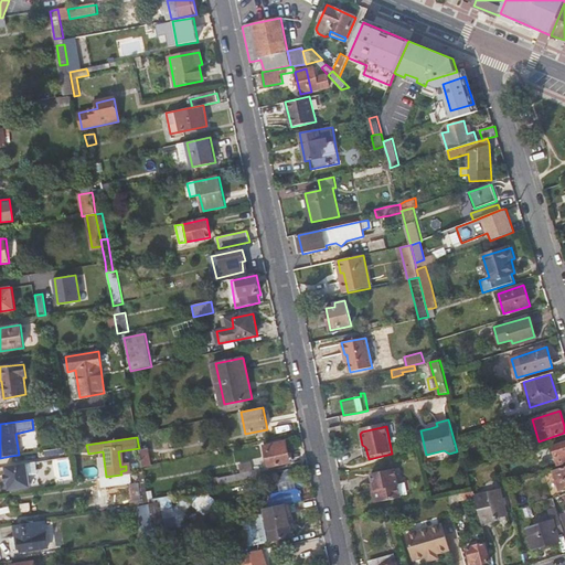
[(291,465),(287,441),(264,447),(268,469),(291,465)]
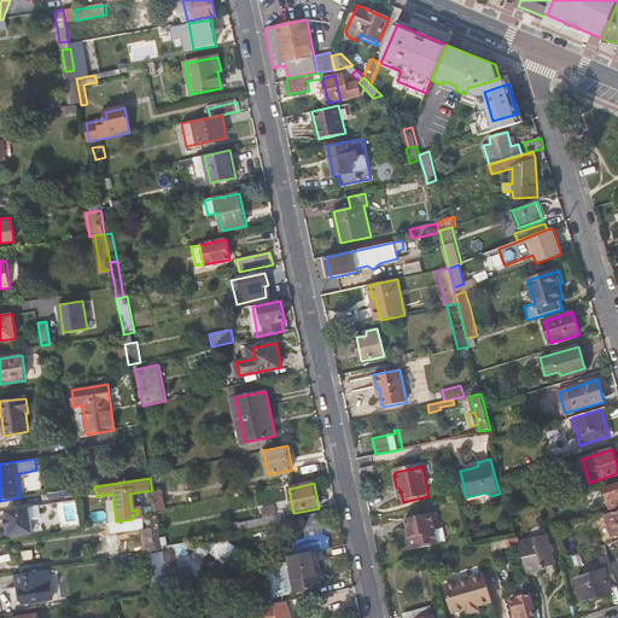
[(617,484),(605,489),(611,509),(617,506),(617,484)]
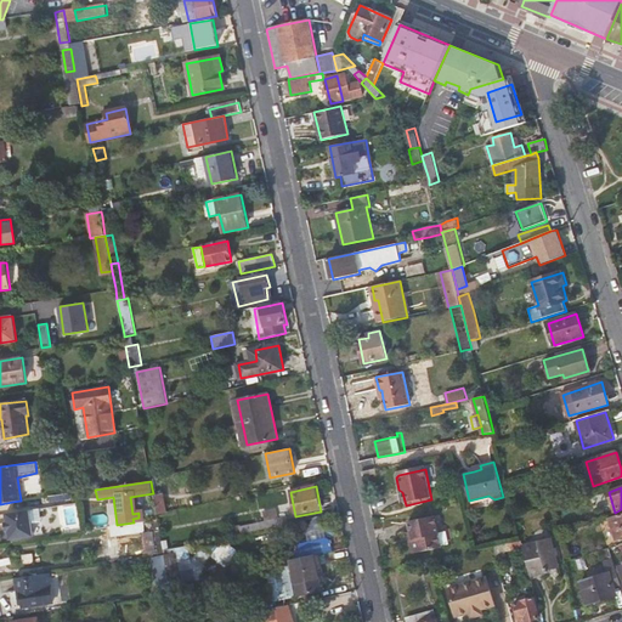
[(164,493),(153,496),(157,514),(167,512),(164,493)]
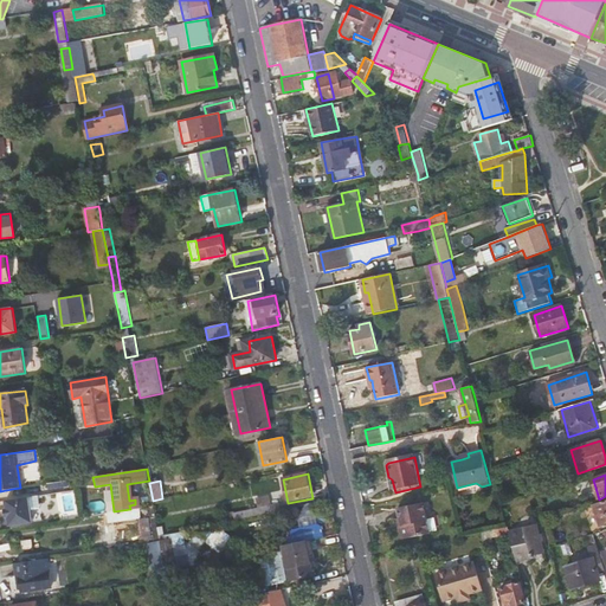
[(10,528),(32,524),(28,497),(6,501),(7,513),(8,516),(10,528)]
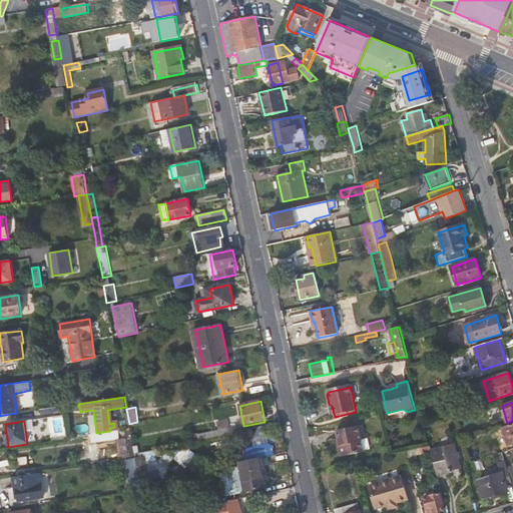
[(512,444),(512,423),(502,427),(508,446),(512,444)]
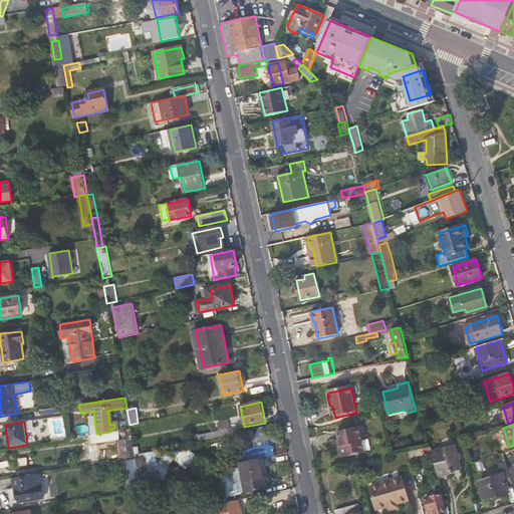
[(197,436),(199,441),(238,432),(237,427),(197,436)]
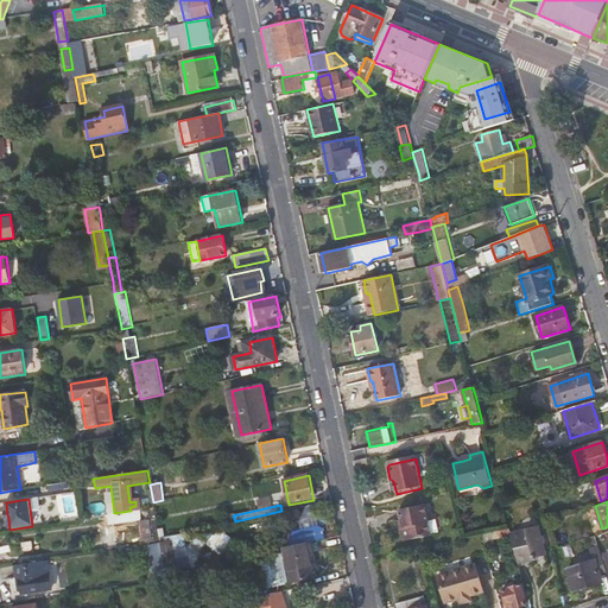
[(320,517),(317,505),(303,507),(304,511),(303,511),(303,513),(301,513),(301,515),(299,515),(299,519),(297,519),(298,521),(320,517)]
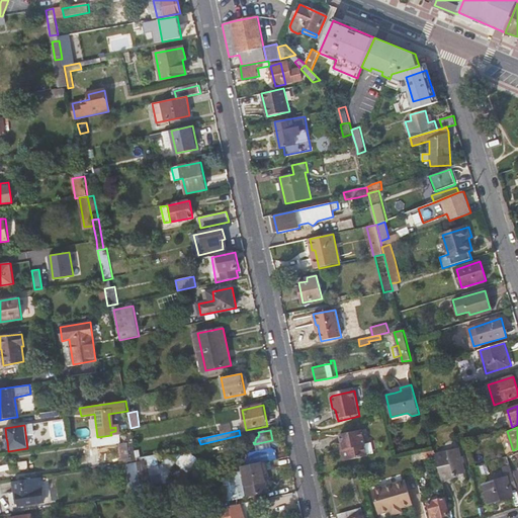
[(338,435),(341,450),(339,453),(341,459),(344,460),(365,456),(360,430),(338,435)]
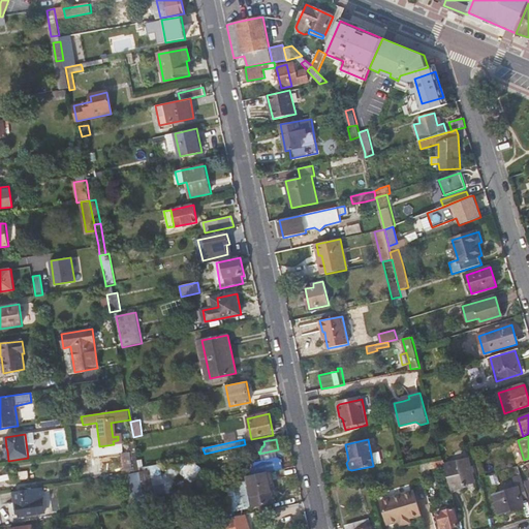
[(122,470),(123,475),(139,472),(138,468),(134,441),(114,444),(99,446),(103,473),(122,470)]
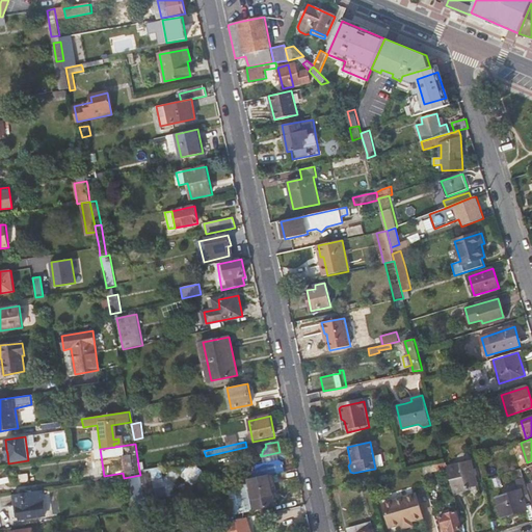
[(259,464),(250,478),(280,473),(284,471),(282,460),(259,464)]
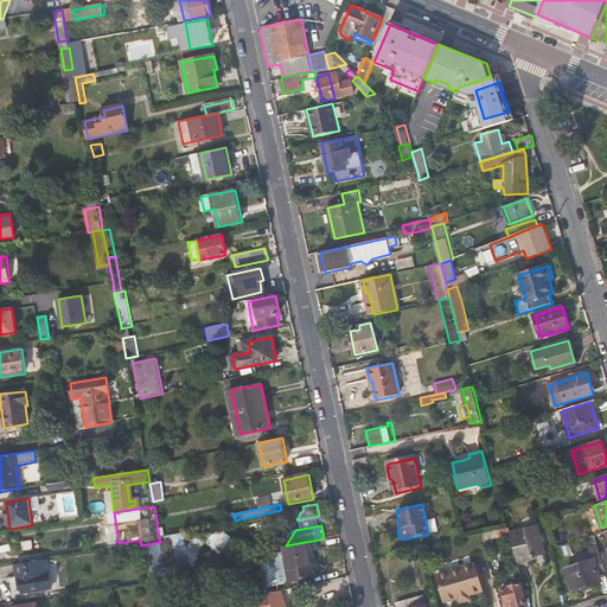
[(544,554),(541,543),(540,536),(536,525),(519,530),(519,531),(511,535),(513,543),(518,563),(534,560),(532,557),(544,554)]
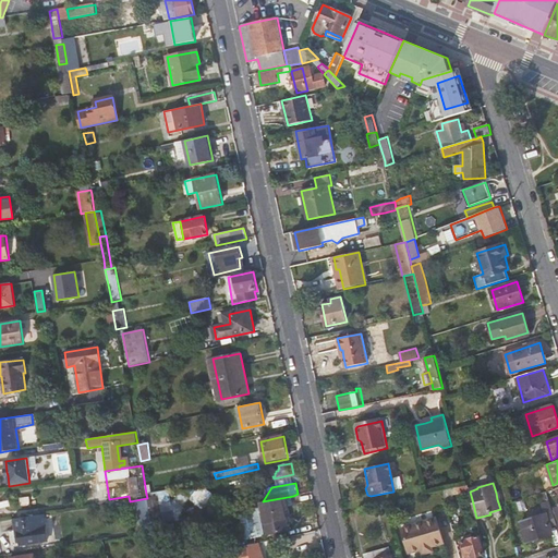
[(171,502),(169,489),(146,494),(147,498),(147,500),(148,505),(152,523),(153,525),(176,521),(173,510),(182,508),(191,494),(190,490),(178,494),(177,495),(174,495),(173,498),(176,499),(174,501),(171,502)]
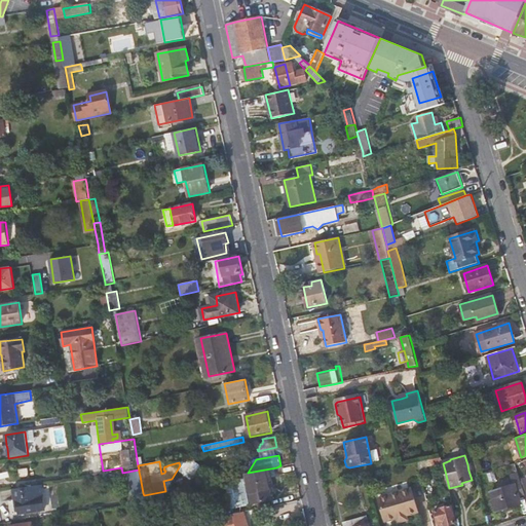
[(278,476),(276,467),(248,473),(245,474),(251,503),(272,499),(268,479),(278,476)]
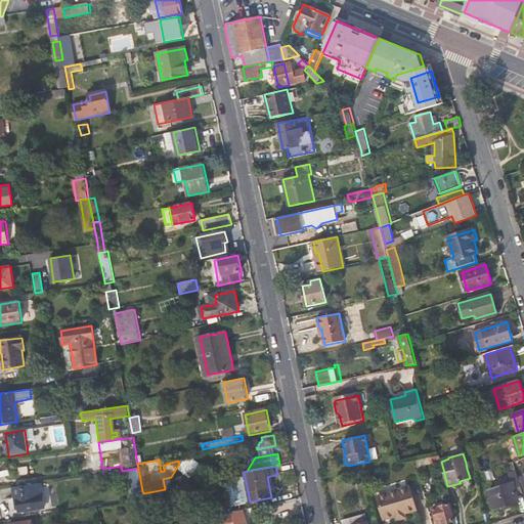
[(130,492),(142,491),(139,474),(127,476),(130,492)]
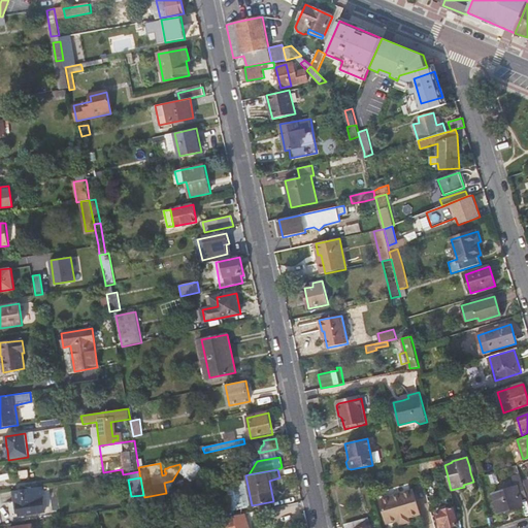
[(524,505),(522,499),(527,497),(523,477),(516,481),(518,487),(493,494),(498,514),(524,505)]
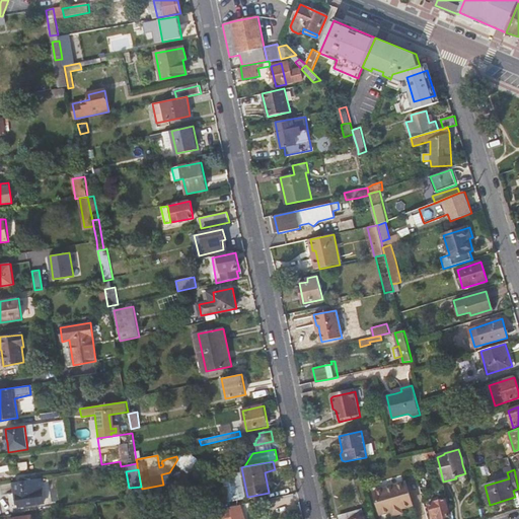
[(45,502),(42,478),(13,483),(17,506),(45,502)]
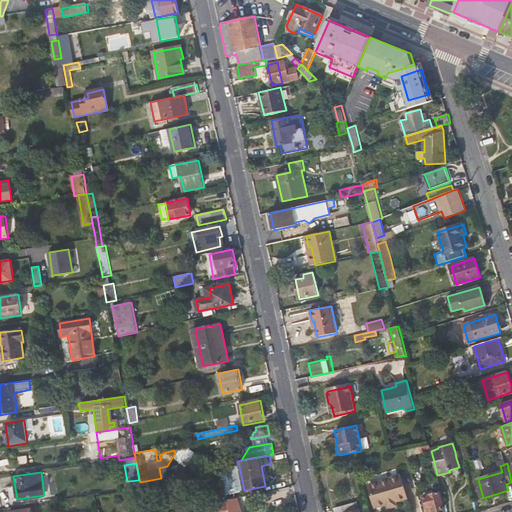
[(407,499),(400,476),(369,485),(376,508),(387,505),(388,509),(397,506),(396,502),(407,499)]
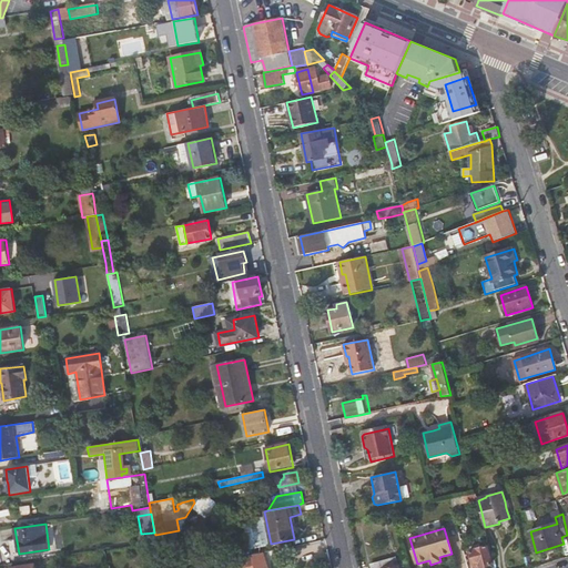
[(480,567),(483,567),(493,565),(487,546),(470,550),(474,563),(478,561),(480,567)]
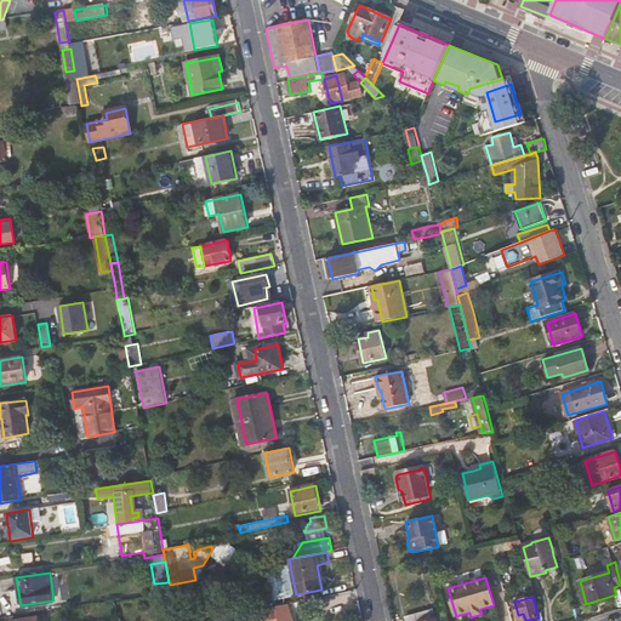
[(292,620),(288,604),(274,607),(277,611),(279,620),(292,620)]
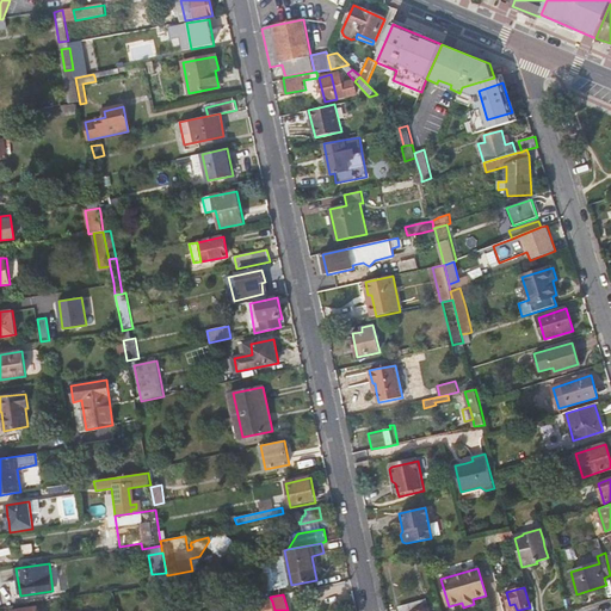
[(189,610),(186,596),(171,599),(172,610),(189,610)]
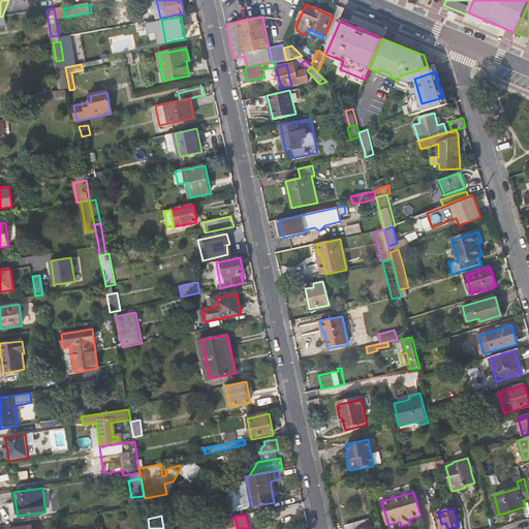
[(372,528),(369,519),(346,525),(346,528),(372,528)]
